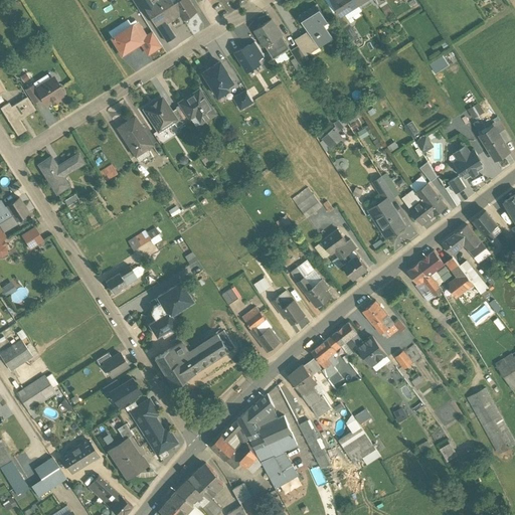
[(145,7),(140,0),(131,0),(138,11),(143,8),(145,7)]
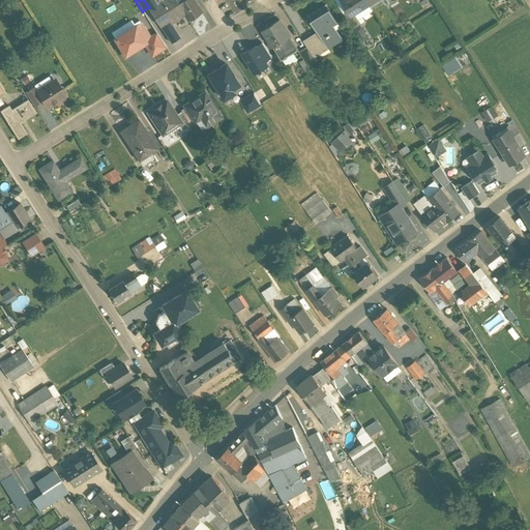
[(179,7),(174,0),(159,0),(153,4),(149,7),(147,8),(160,28),(173,20),(174,23),(185,16),(179,7)]
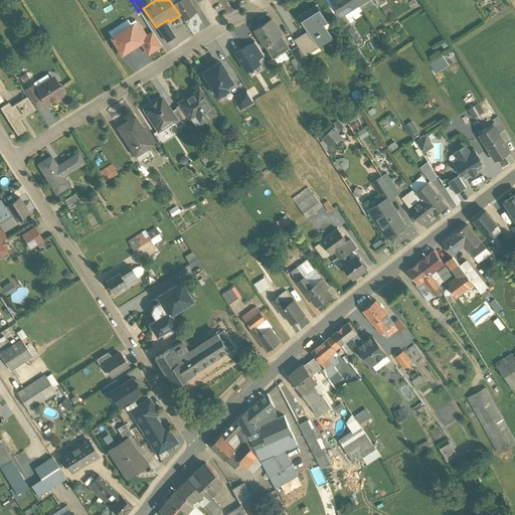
[(187,0),(184,0),(174,7),(180,15),(183,21),(195,13),(187,0)]
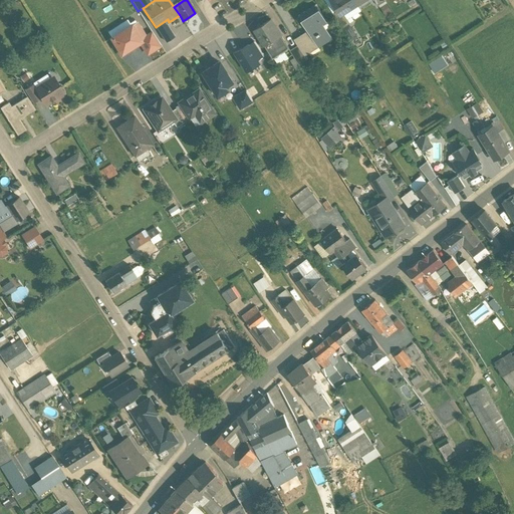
[(354,2),(353,0),(330,0),(336,9),(340,15),(342,13),(356,4),(354,2)]
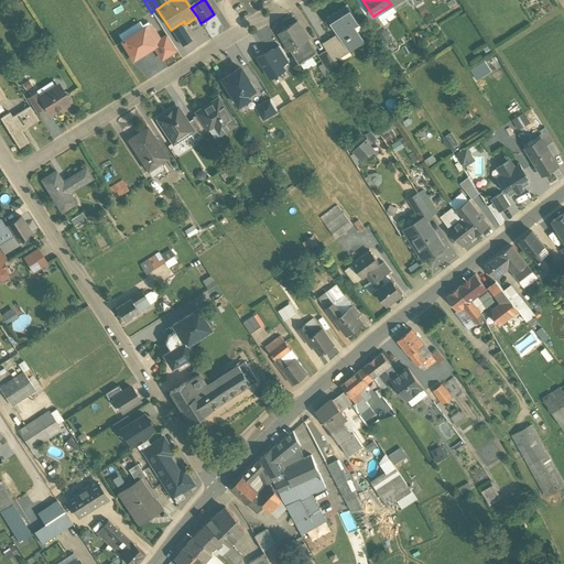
[(346,8),(329,19),(327,18),(326,18),(338,36),(323,45),(326,51),(333,63),(350,52),(349,50),(362,42),(362,44),(364,43),(353,26),(358,23),(346,6),(345,7),(346,8)]
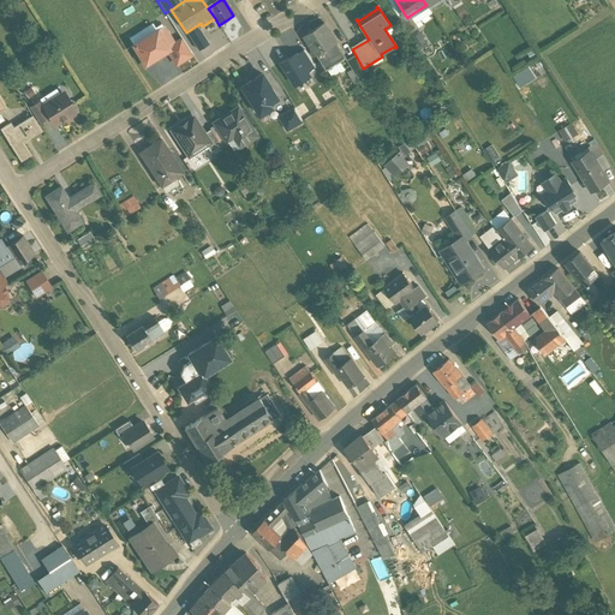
[(410,16),(407,18),(402,11),(396,15),(408,34),(418,28),(410,16)]
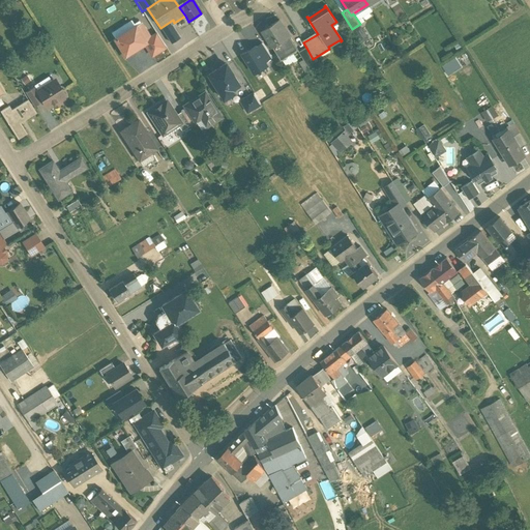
[(297,50),(278,21),(262,31),(281,60),(297,50)]
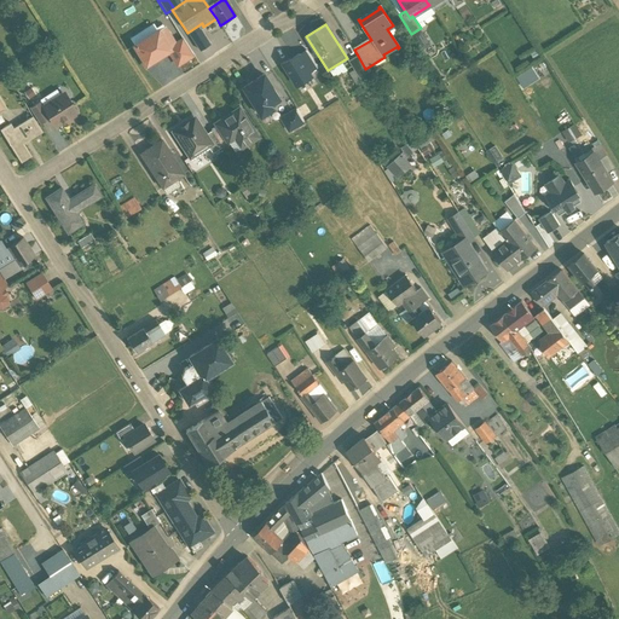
[(165,29),(136,48),(146,67),(169,52),(177,47),(165,29)]
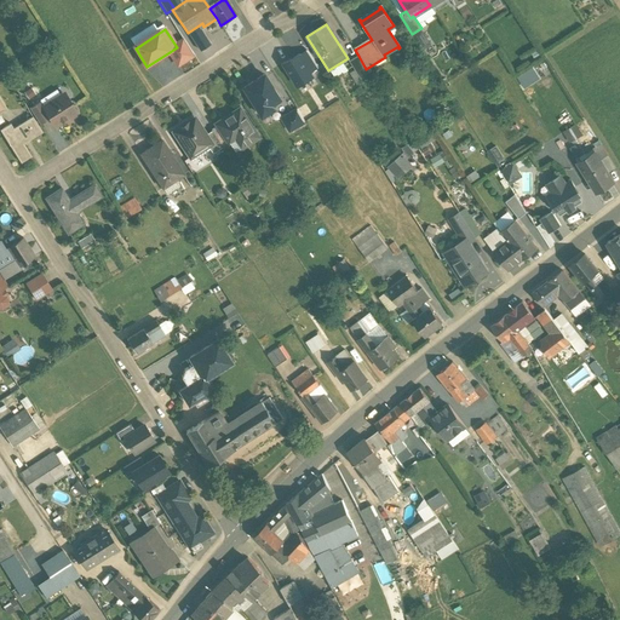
[(177,47),(170,52),(179,67),(194,57),(184,42),(177,47)]
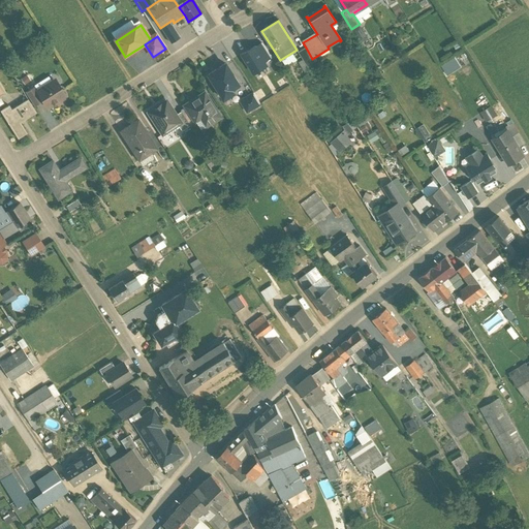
[(261,44),(255,49),(263,63),(271,58),(261,44)]
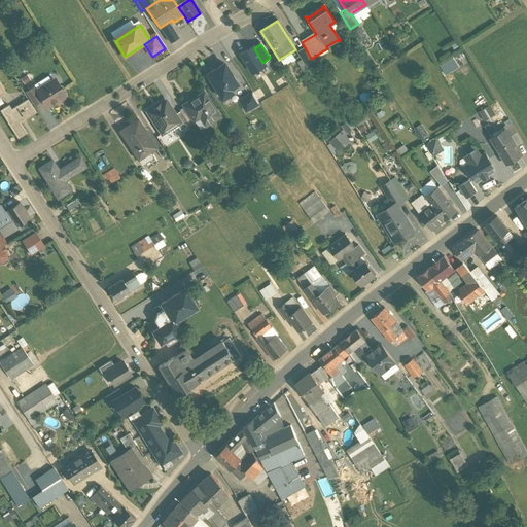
[(254,48),(253,47),(241,56),(252,75),(266,67),(262,63),(254,48)]
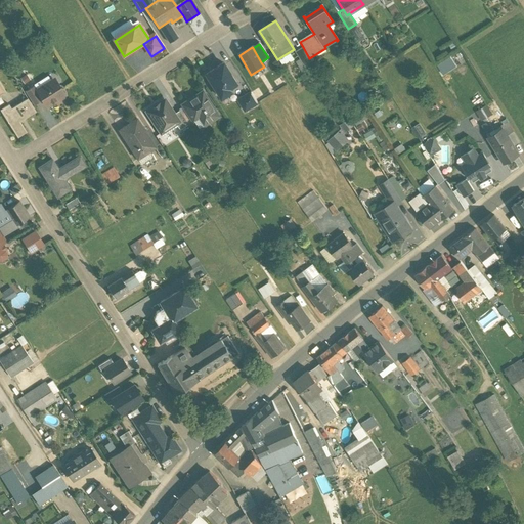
[(303,47),(295,52),(306,70),(313,64),(309,58),(303,47)]
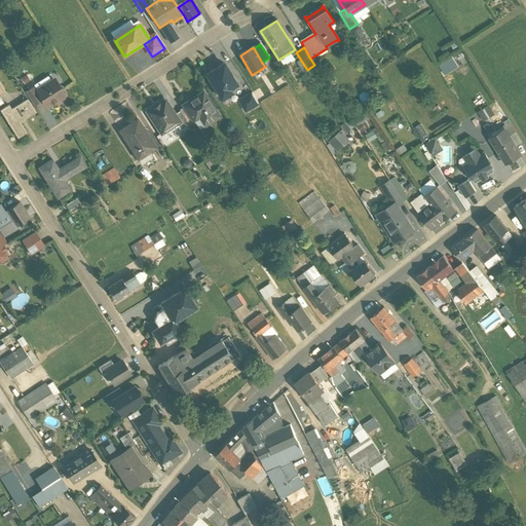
[(238,86),(225,66),(208,77),(223,101),(232,95),(230,91),(238,86)]
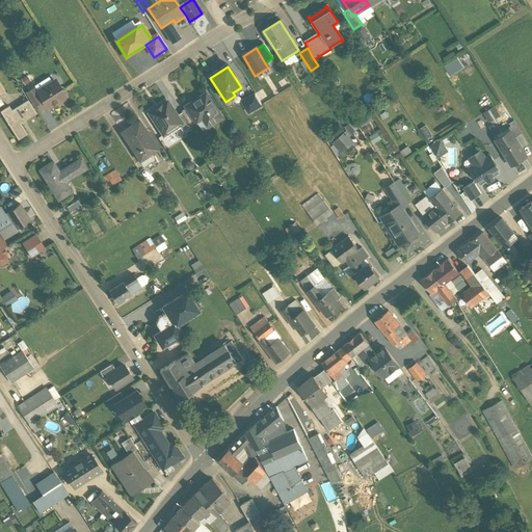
[(37,94),(44,104),(47,109),(58,102),(60,103),(63,101),(64,99),(65,98),(56,82),(37,94)]
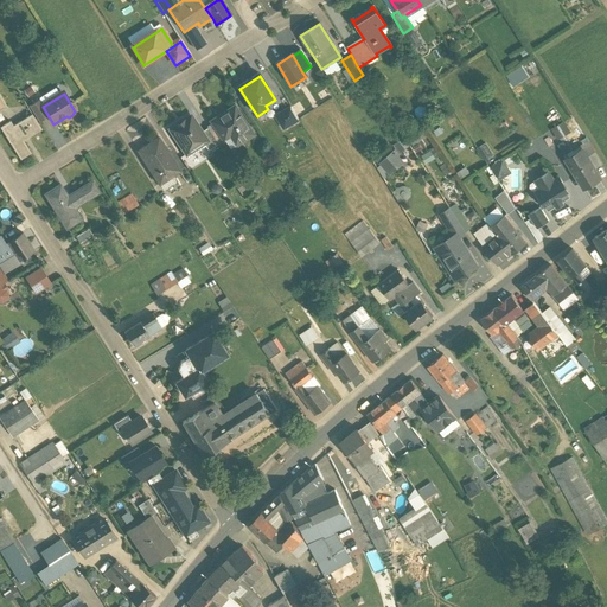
[(43,107),(39,101),(29,108),(40,125),(50,119),(43,107)]
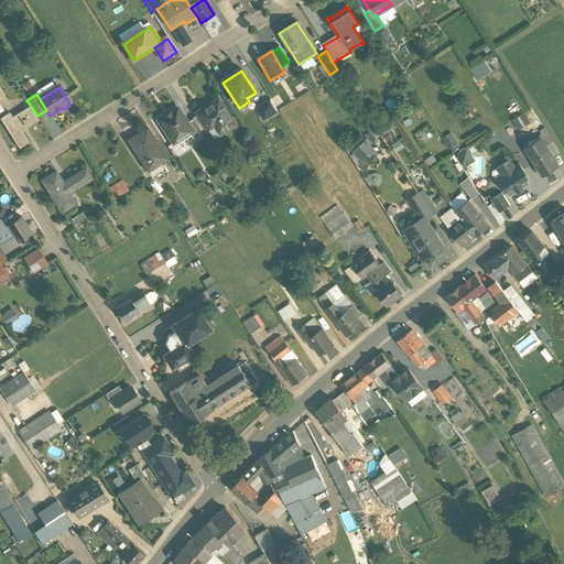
[(218,101),(197,115),(199,118),(208,132),(209,132),(216,128),(221,136),(235,127),(218,101)]
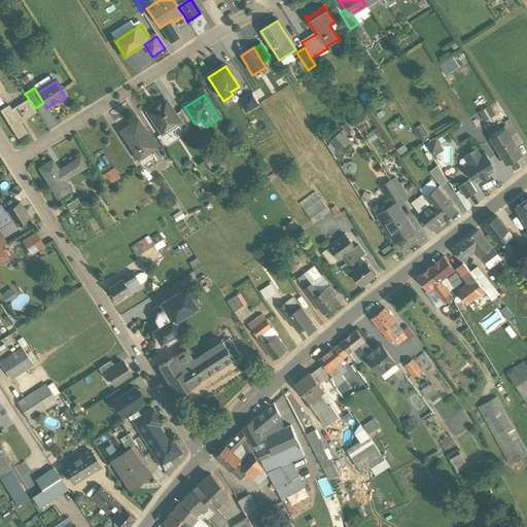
[(259,106),(252,95),(238,104),(246,115),(259,106)]
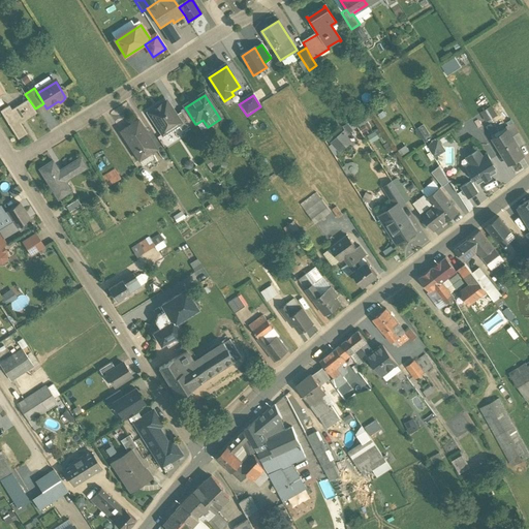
[(28,101),(11,112),(8,107),(0,113),(18,142),(27,135),(20,125),(36,115),(28,101)]
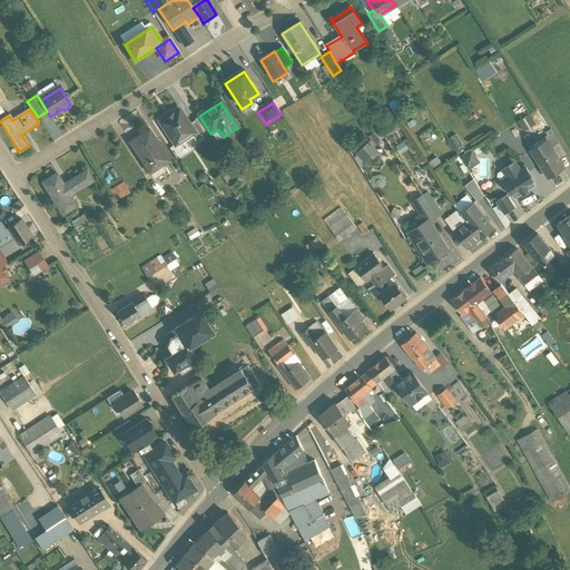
[(180,110),(172,116),(173,118),(161,125),(176,147),(193,136),(195,135),(190,126),(180,110)]
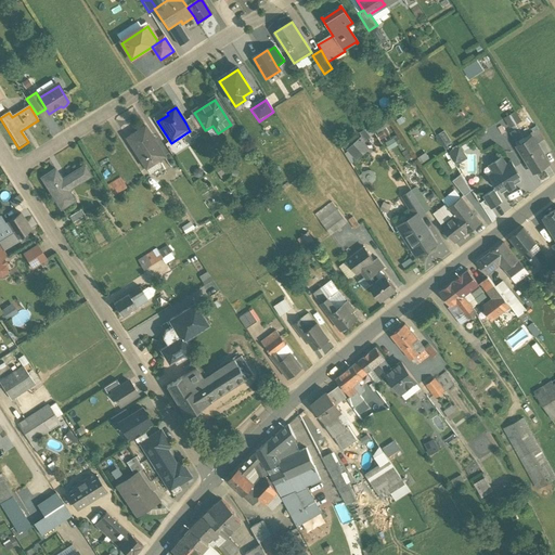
[(505,118),(511,128),(521,121),(516,112),(505,118)]
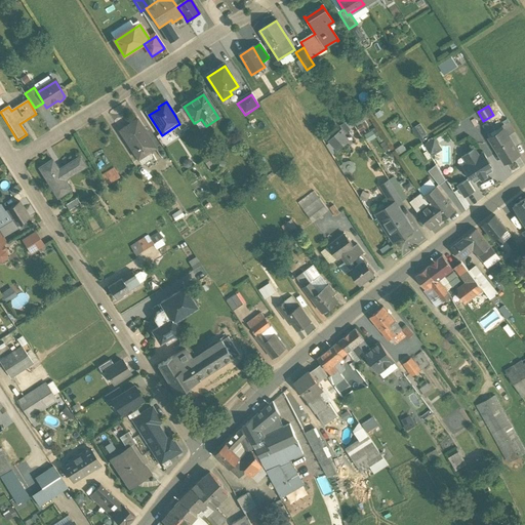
[(194,123),(186,110),(180,113),(189,126),(194,123)]
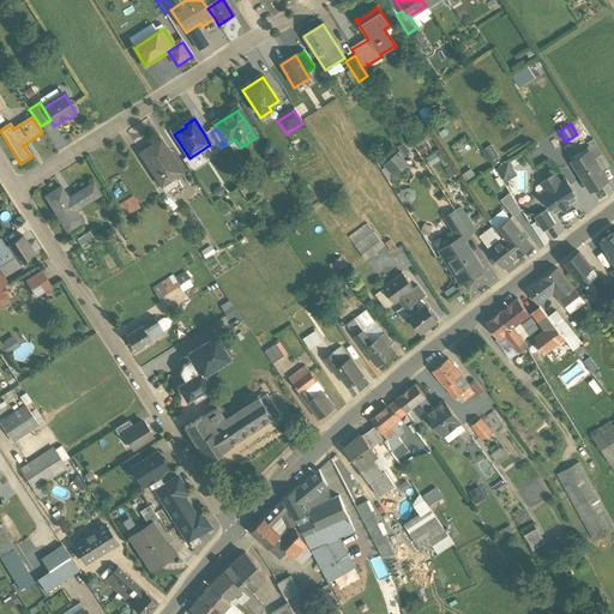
[(221,148),(211,132),(205,136),(210,145),(208,146),(212,155),(221,148)]
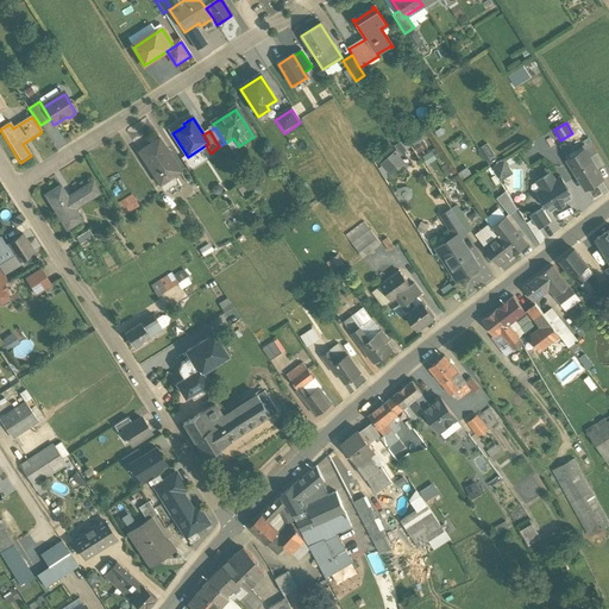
[(233,138),(226,143),(232,151),(239,146),(233,138)]
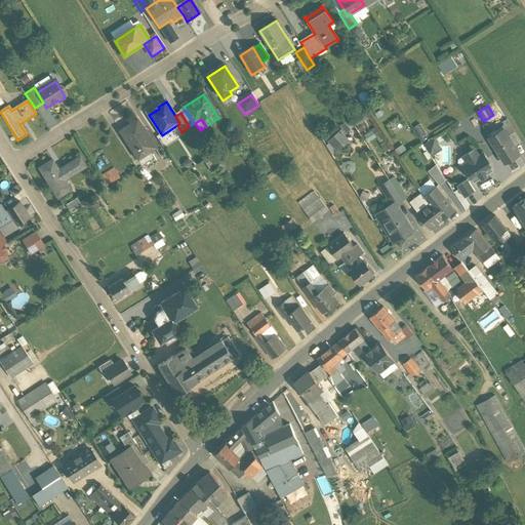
[(355,128),(350,121),(339,127),(342,131),(328,145),(336,154),(349,143),(345,137),(348,133),(355,128)]
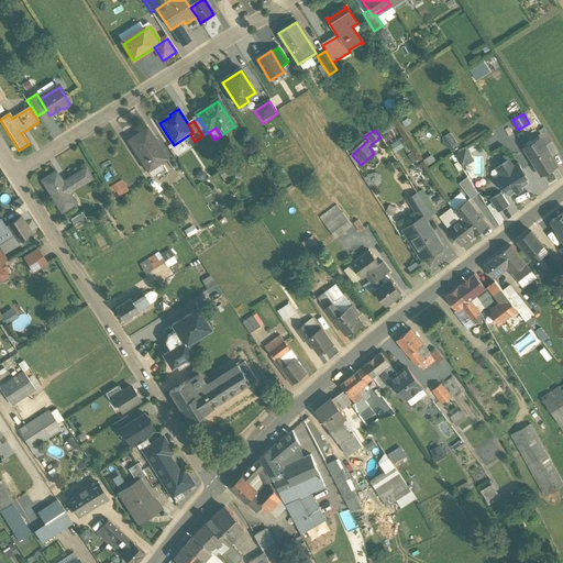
[(154,145),(144,131),(128,142),(148,173),(168,161),(157,144),(154,145)]
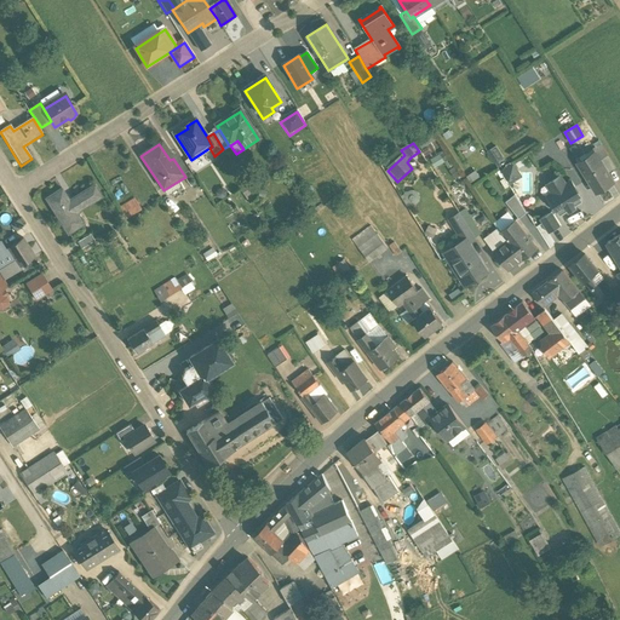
[(488,151),(494,165),(504,160),(498,147),(488,151)]
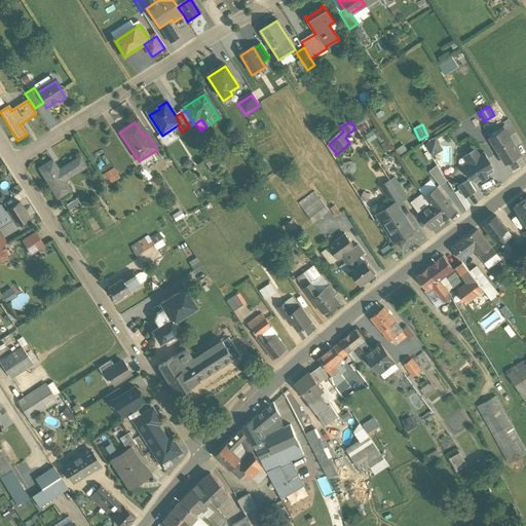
[(509,124),(502,128),(504,133),(505,132),(509,138),(515,134),(509,124)]
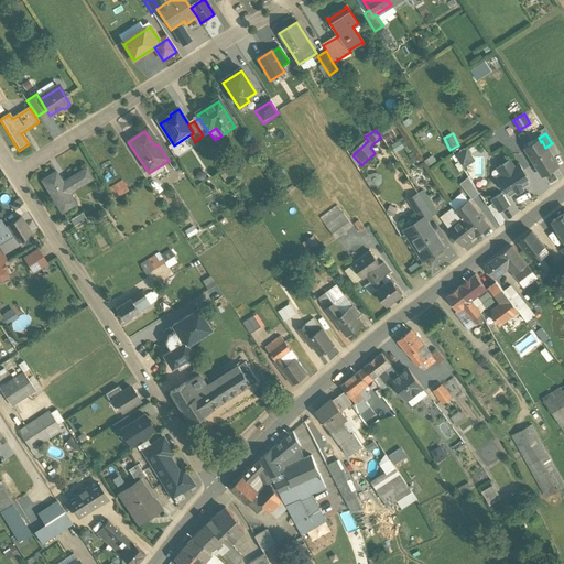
[(539,138),(527,145),(529,150),(525,151),(532,161),(548,151),(545,148),(542,141),(541,142),(539,138)]
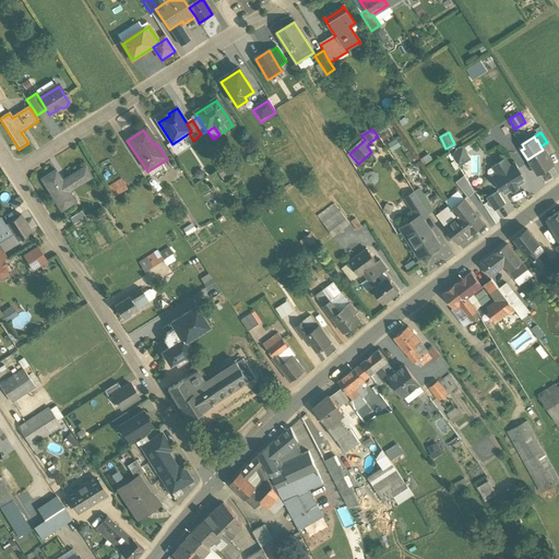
[(462,150),(456,154),(460,159),(466,156),(462,150)]
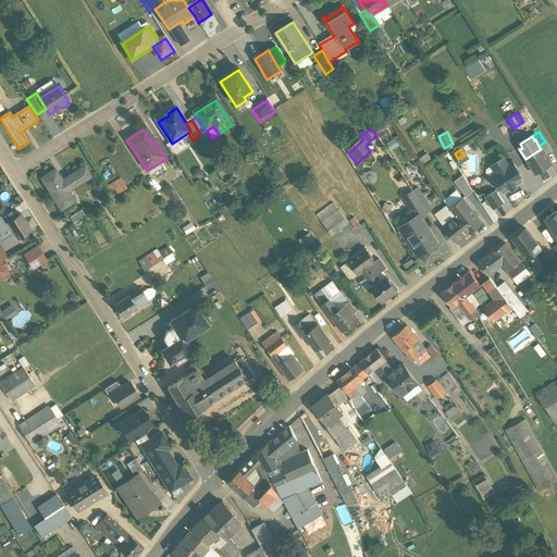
[(541,149),(525,159),(535,175),(552,165),(542,149),(541,149)]
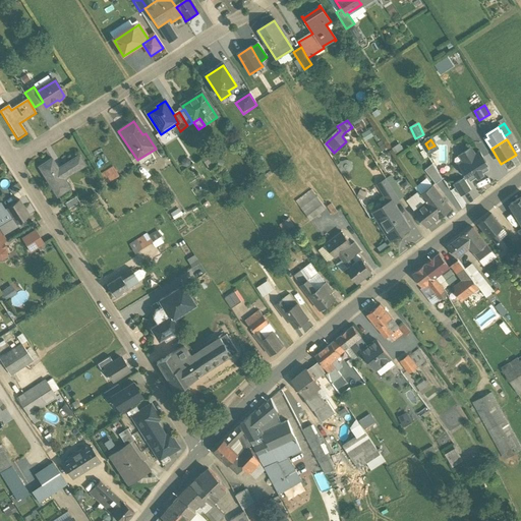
[(479,154),(474,157),(470,150),(460,157),(464,164),(460,167),(470,183),(476,178),(477,179),(483,175),(483,174),(489,170),(479,154)]
